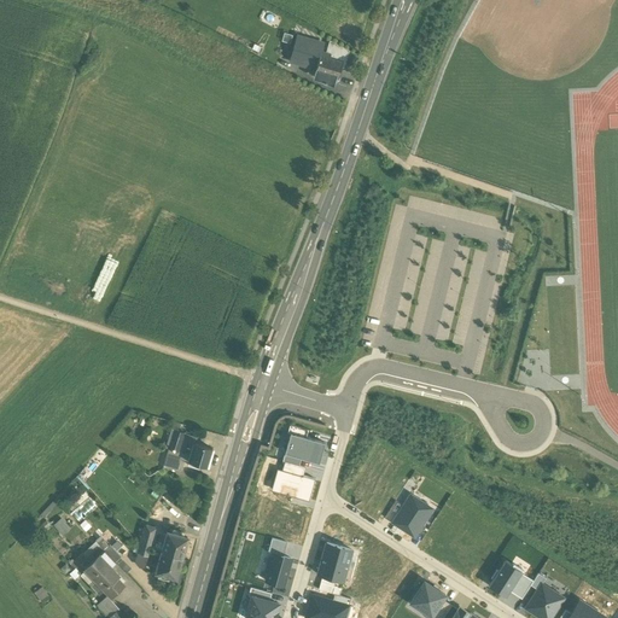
[(310,40),(299,36),(291,62),(302,65),(305,53),(310,40)]
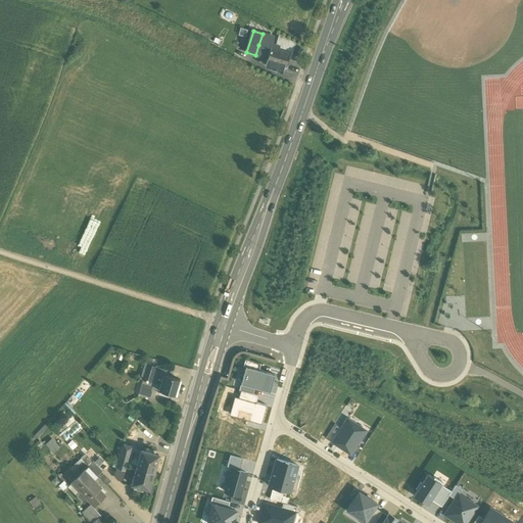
[(264,48),(258,45),(255,55),(268,58),(272,44),(273,42),(267,40),(264,48)]
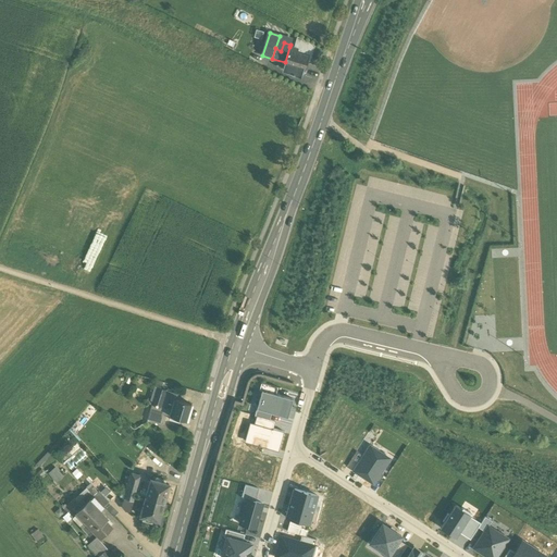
[(289,47),(285,62),(295,64),(294,67),(302,70),(305,71),(309,56),(297,52),(298,49),(289,47)]
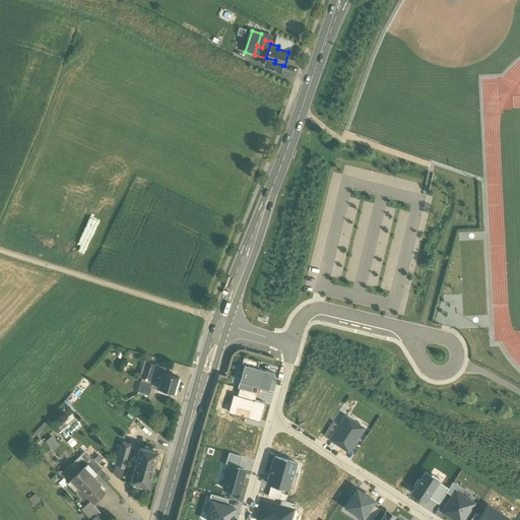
[(266,58),(264,66),(273,69),(280,72),(282,65),(274,63),(275,60),(266,58)]
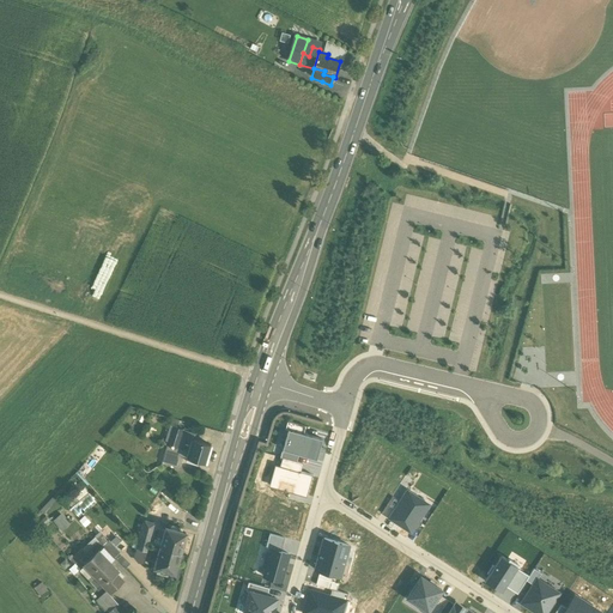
[(289,429),(303,434),(305,426),(287,422),(286,429),(289,429)]
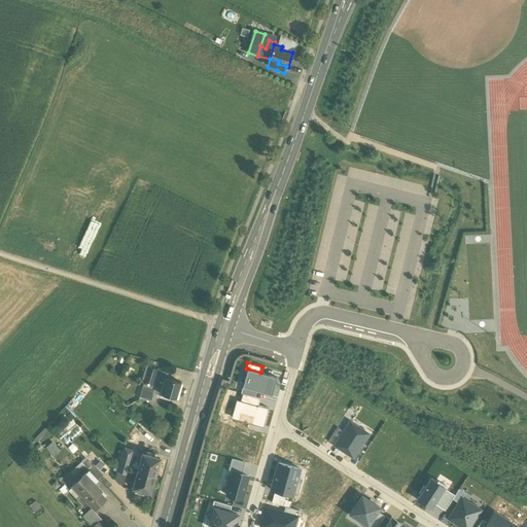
[(157,370),(149,367),(147,376),(154,378),(157,370)]
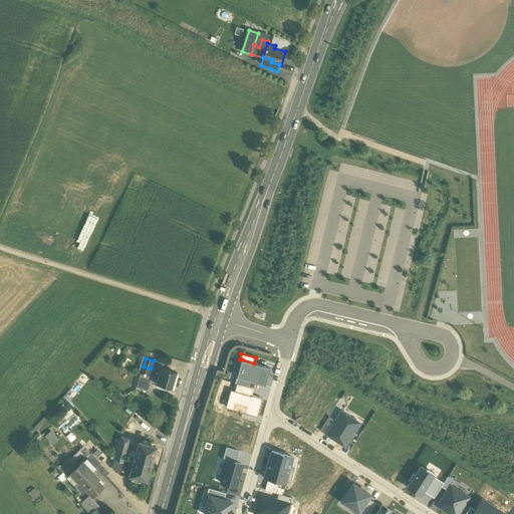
[(250,380),(265,384),(270,367),(254,363),(242,359),(237,377),(250,380)]
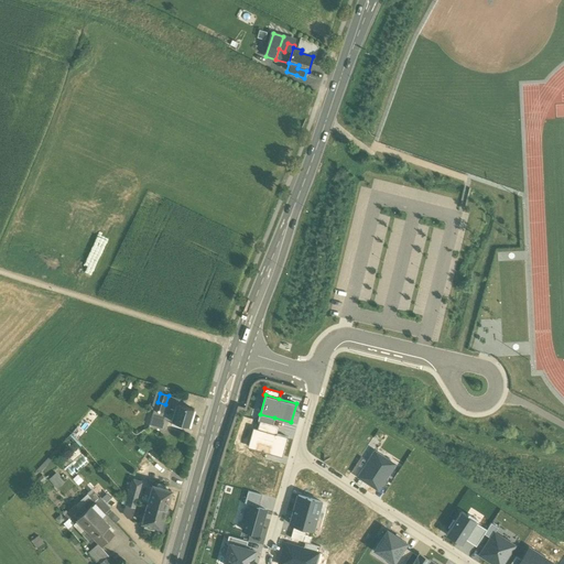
[(165,404),(158,402),(154,410),(163,412),(165,404)]
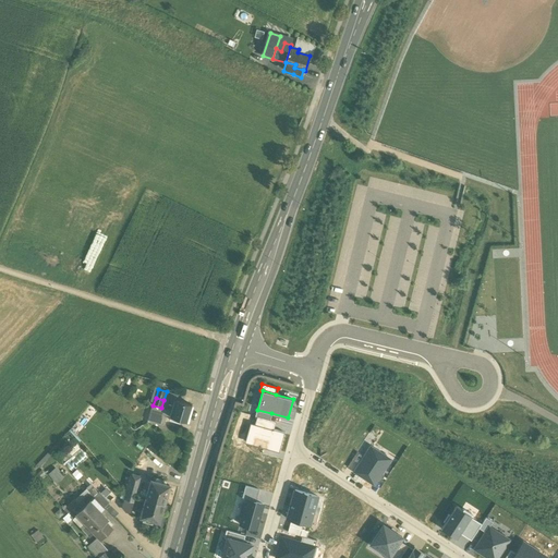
[(192,405),(176,400),(170,416),(170,420),(180,423),(181,420),(187,421),(192,405)]
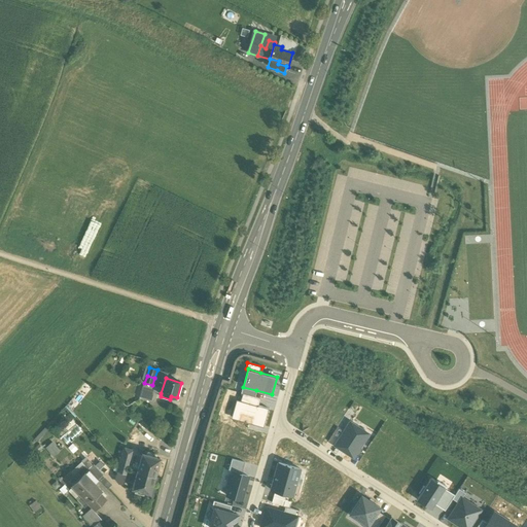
[(243,393),(254,396),(256,390),(243,387),(240,386),(239,392),(243,393)]
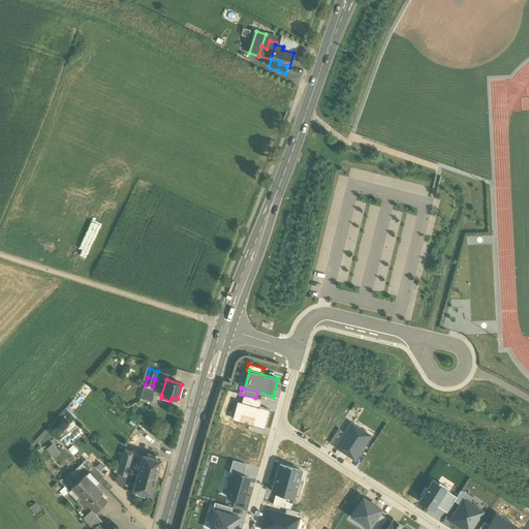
[(151,392),(144,390),(142,398),(153,401),(155,393),(151,392)]
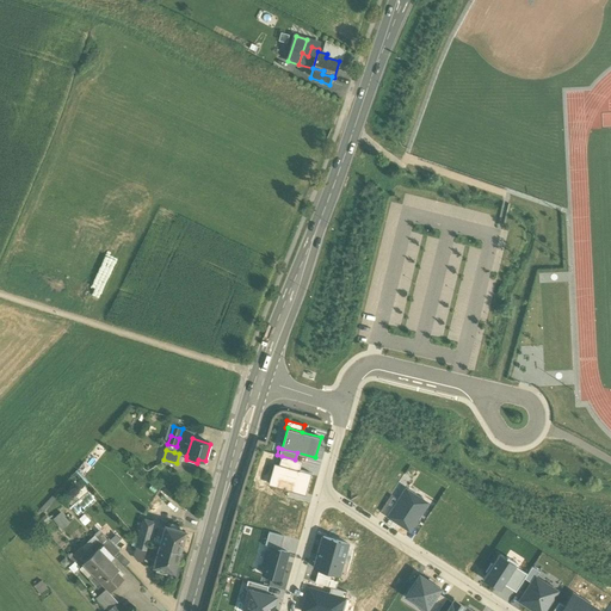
[(302,462),(295,460),(282,456),(279,466),(298,471),(300,470),(302,462)]
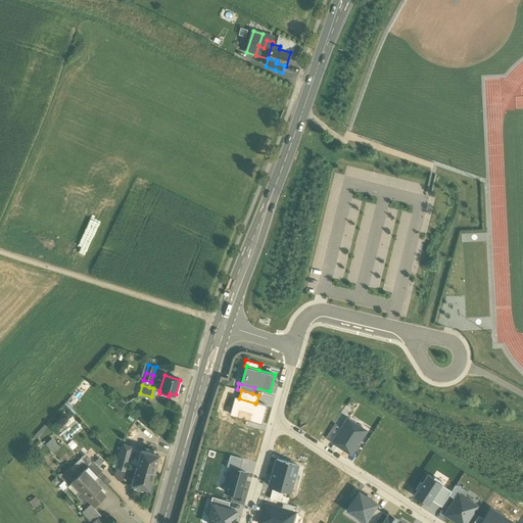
[(267,405),(256,402),(255,403),(239,398),(234,416),(262,424),(267,405)]
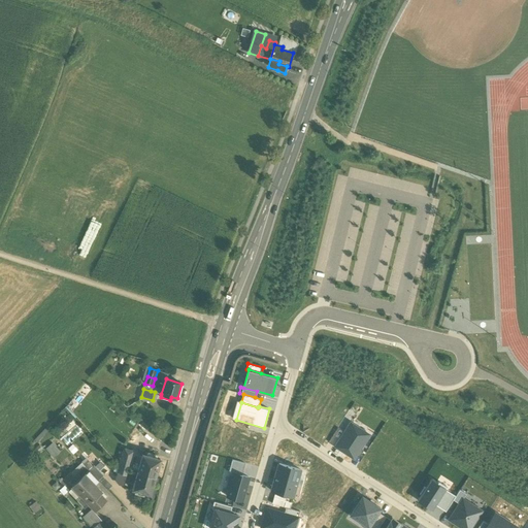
[(364,431),(351,422),(334,446),(354,459),(364,443),(358,439),(364,431)]
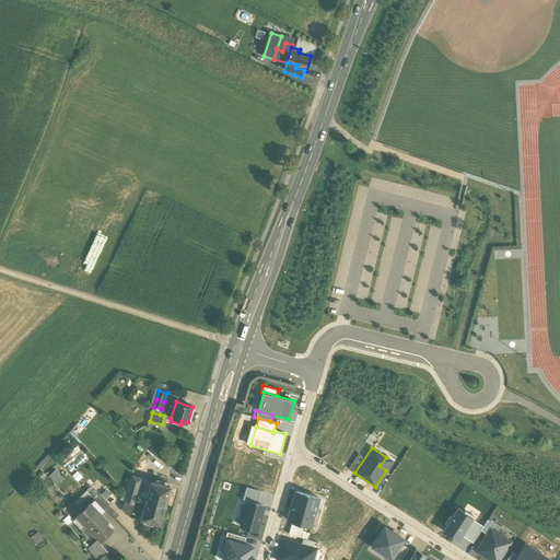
[(49,453),(37,467),(39,469),(53,456),(49,453)]
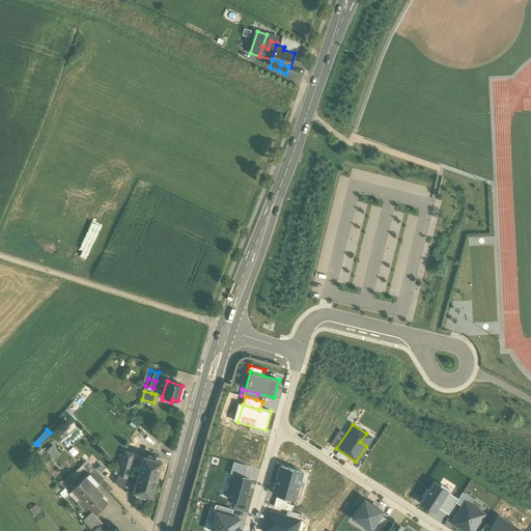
[(75,429),(63,442),(71,448),(82,436),(75,429)]
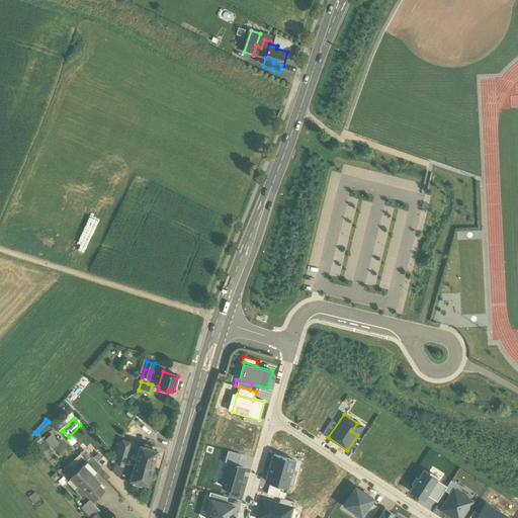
[(52,435),(46,440),(53,448),(59,443),(52,435)]
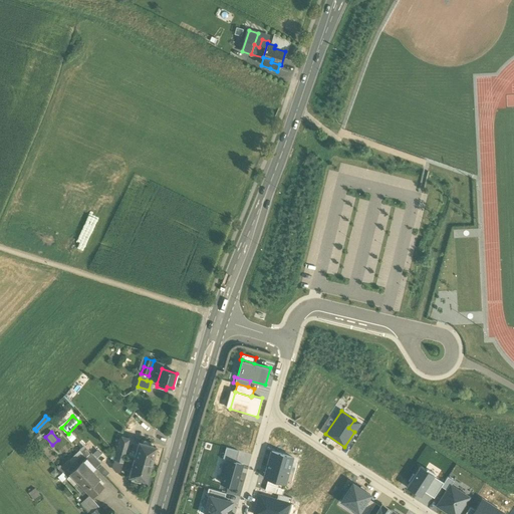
[(130,439),(121,437),(119,447),(126,449),(130,439)]
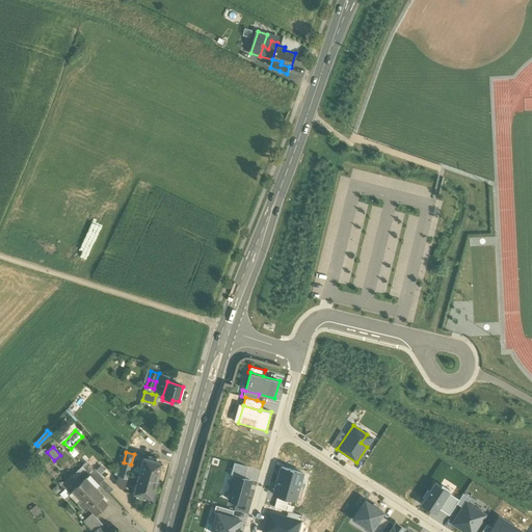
[(148,458),(144,457),(139,475),(157,480),(161,462),(155,460),(156,457),(149,455),(148,458)]
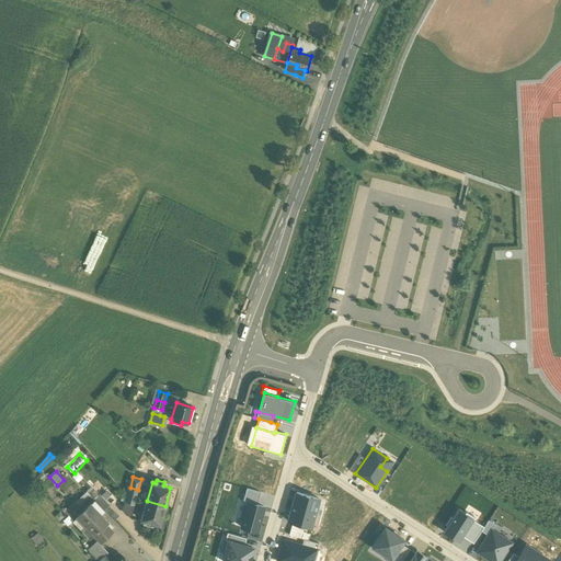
[(138,490),(130,488),(127,495),(136,497),(138,490)]
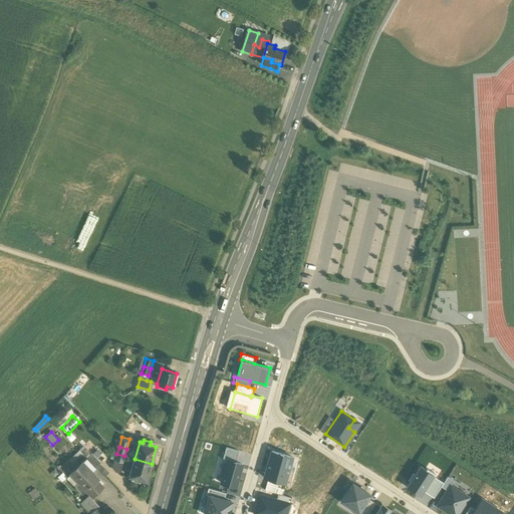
[(239,451),(227,448),(223,460),(228,461),(235,463),(239,451)]
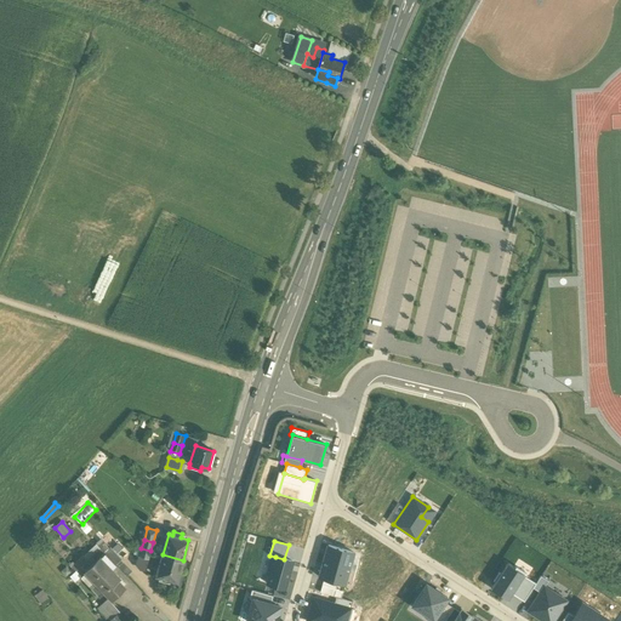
[(96,545),(84,556),(87,560),(101,548),(96,545)]
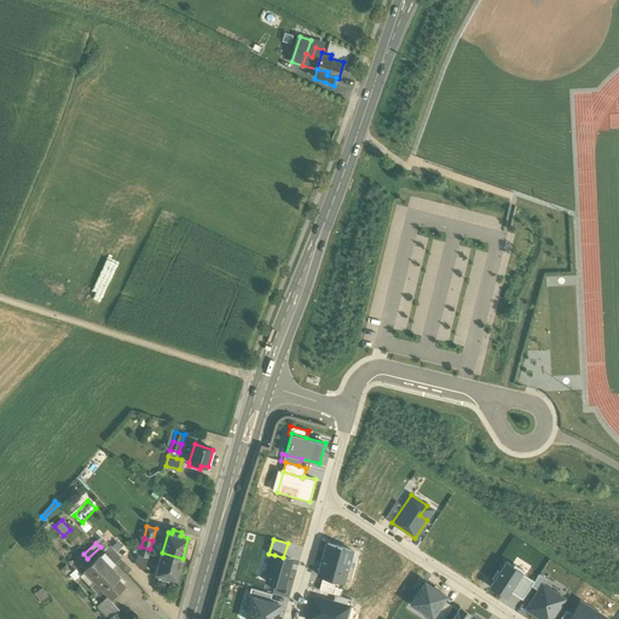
[(352,550),(327,543),(318,576),(323,577),(337,580),(343,582),(352,550)]
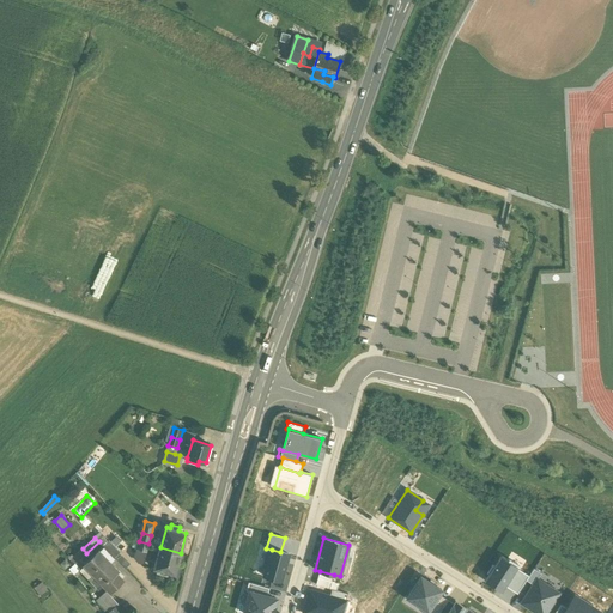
[(99,541),(79,559),(84,564),(98,551),(103,546),(99,542),(99,541)]
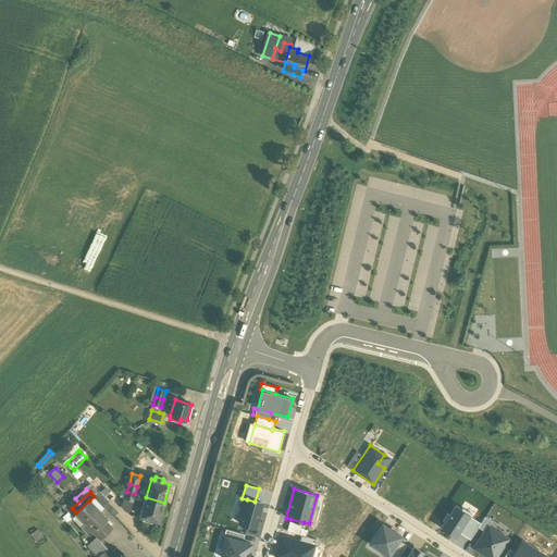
[(109,502),(99,492),(98,493),(94,496),(104,507),(109,502)]
